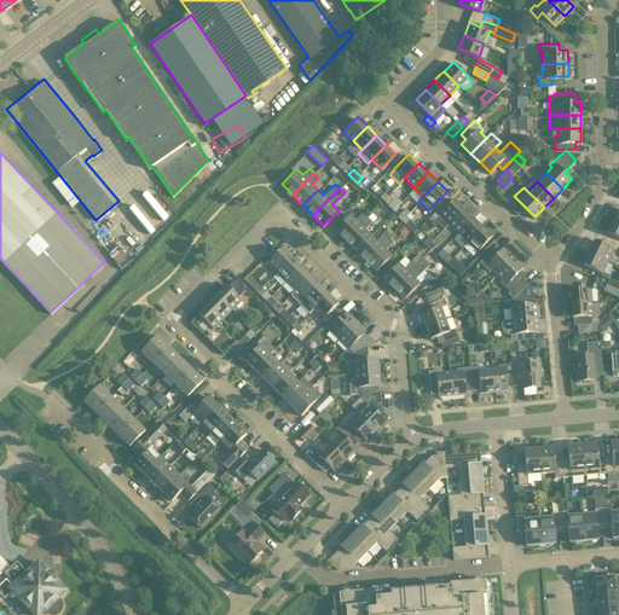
[(453,197),(439,213),(450,222),(464,208),(453,197)]
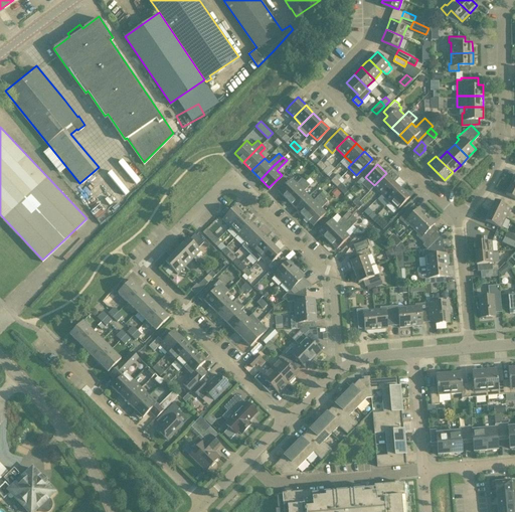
[(386,173),(374,185),(381,192),(393,180),(386,173)]
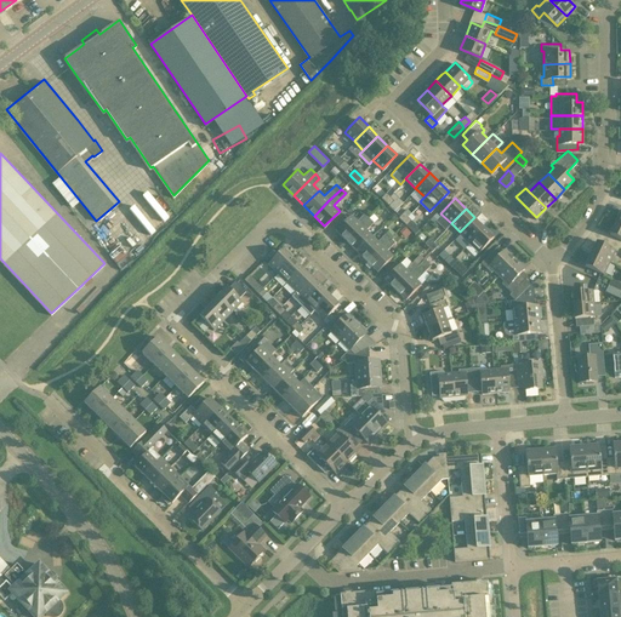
[(336,228),(347,239),(369,216),(364,211),(357,220),(351,213),(336,228)]
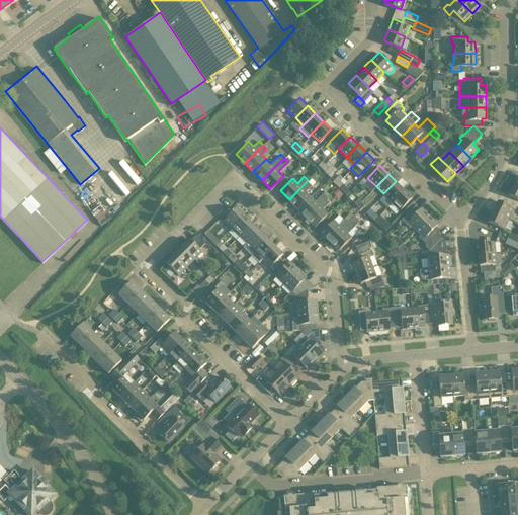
[(339,186),(346,179),(343,176),(340,179),(336,183),(339,186)]
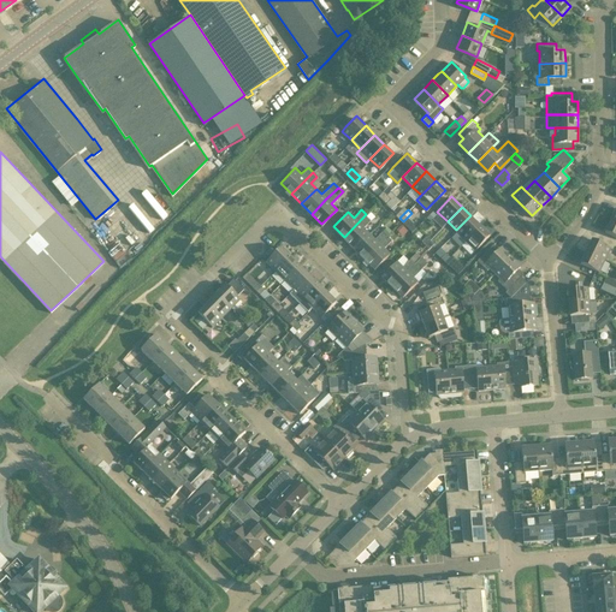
[(366,214),(344,237),(354,248),(369,232),(363,226),(371,219),(366,214)]
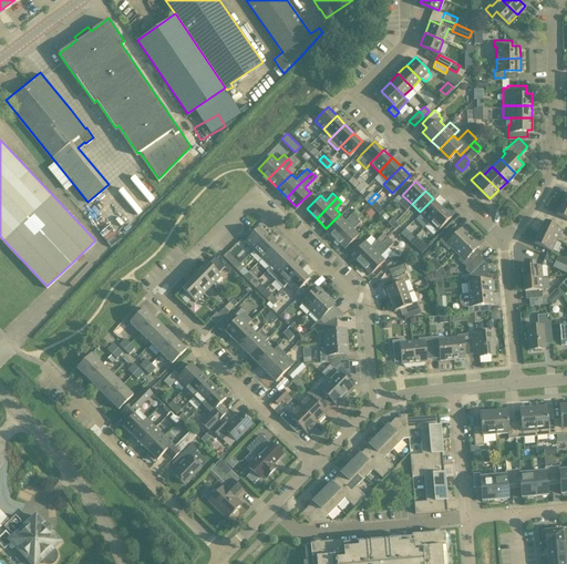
[(420,212),(415,216),(423,224),(428,219),(441,206),(433,198),(420,212)]
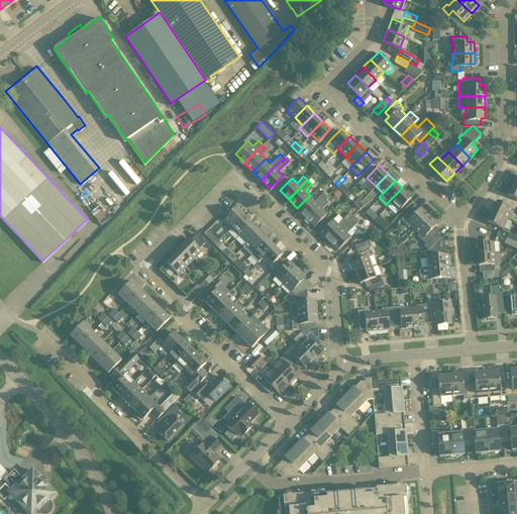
[(516,197),(516,185),(512,183),(507,193),(516,197)]
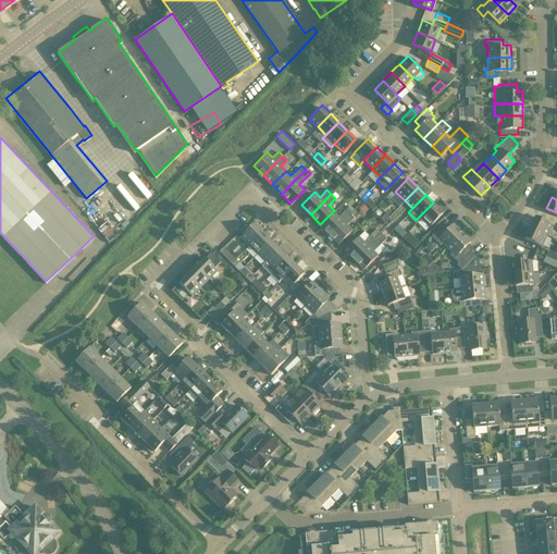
[(433,202),(420,216),(430,224),(443,211),(433,202)]
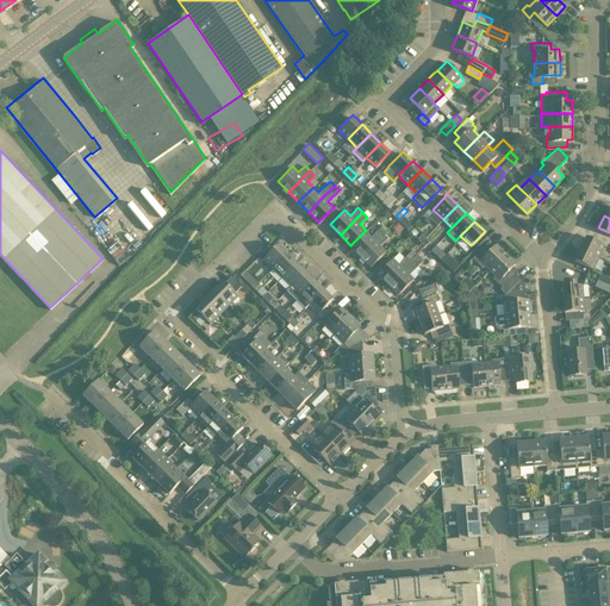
[(361,255),(375,239),(383,232),(378,227),(371,235),(366,230),(350,245),(361,255)]
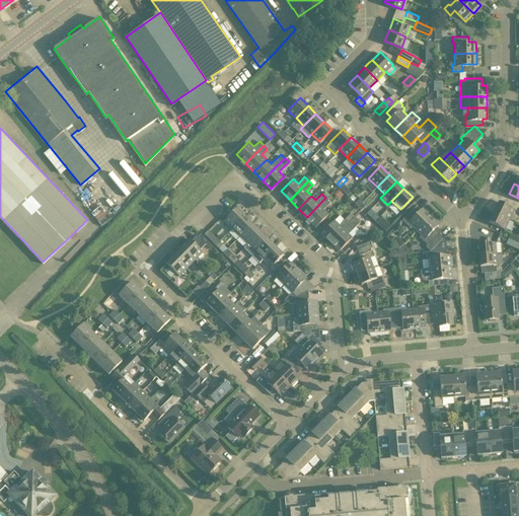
[(329,202),(325,198),(319,204),(307,217),(315,226),(328,213),(323,208),(329,202)]
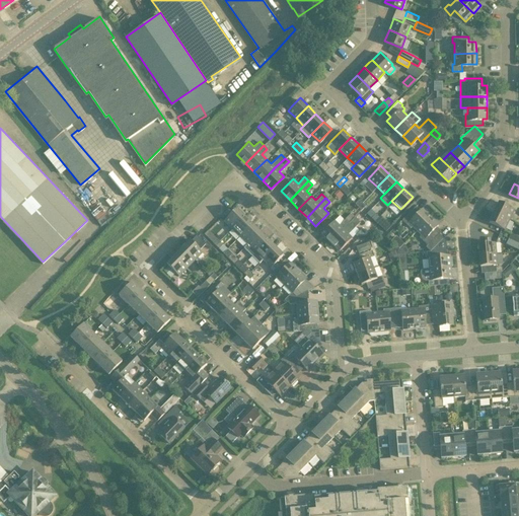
[(499,200),(494,210),(509,218),(514,207),(499,200)]
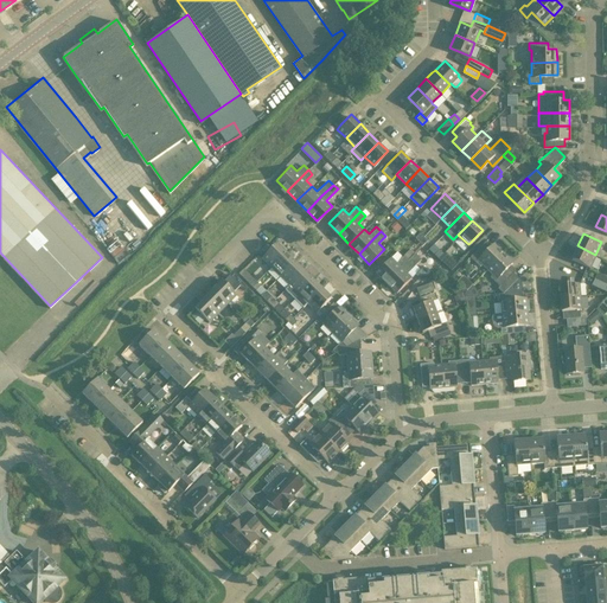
[(262,256),(270,265),(285,251),(275,242),(262,256)]
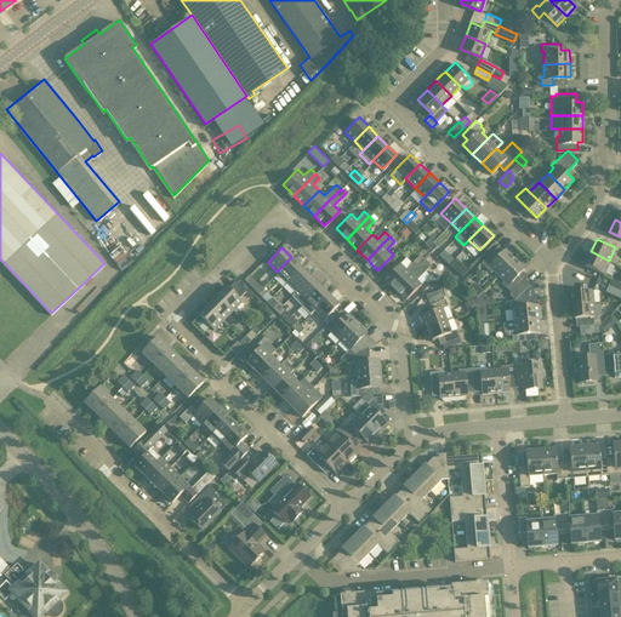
[(514,257),(505,247),(494,258),(488,253),(480,261),(491,270),(494,268),(499,274),(514,257)]
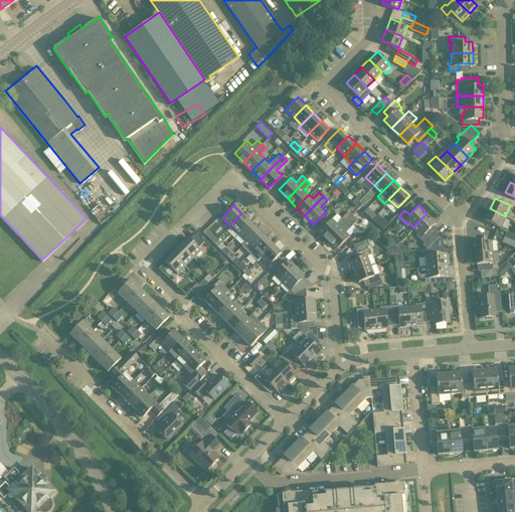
[(500,225),(505,216),(490,208),(485,218),(500,225)]
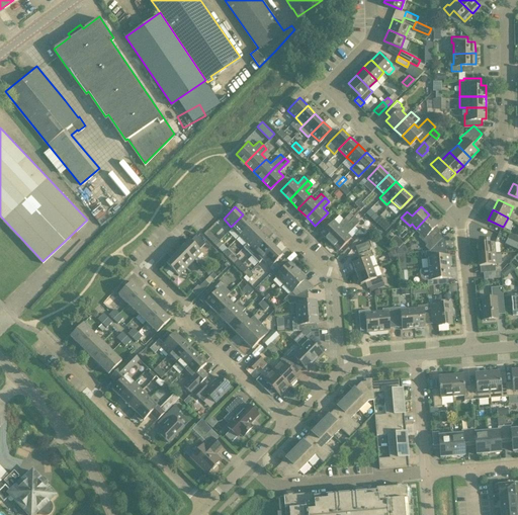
[(321,231),(329,240),(354,215),(350,211),(344,217),(338,223),(333,219),(321,231)]
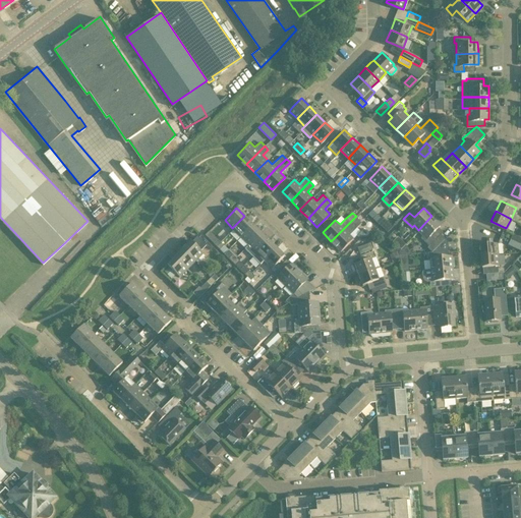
[(232,228),(240,235),(252,223),(244,216),(232,228)]
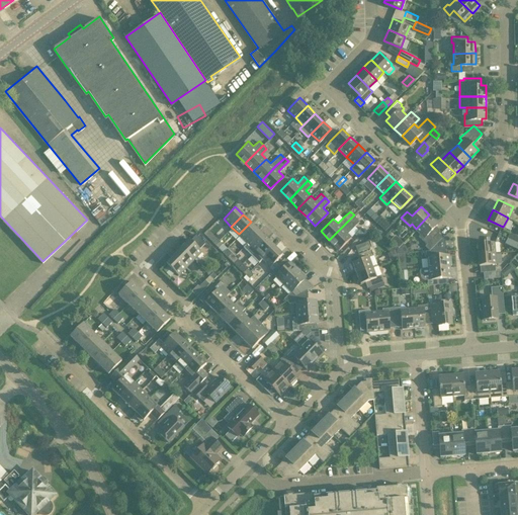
[(354,215),(329,240),(338,249),(351,236),(347,232),(359,220),(354,215)]
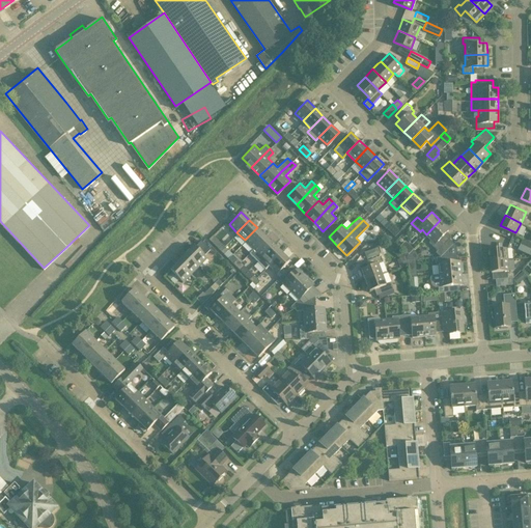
[(448,228),(440,220),(426,234),(430,239),(429,241),(438,249),(436,250),(441,255),(452,243),(447,238),(443,242),(439,238),(448,228)]
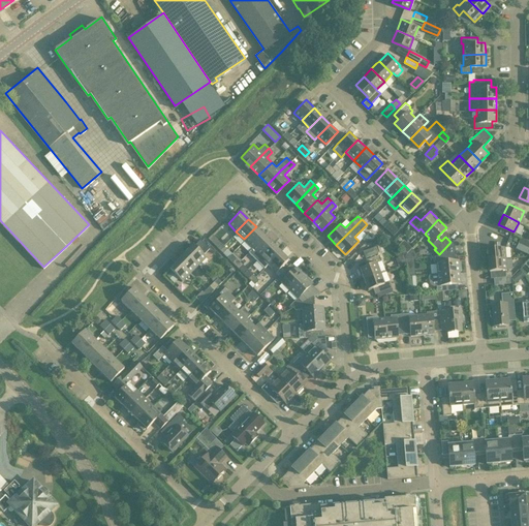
[(244,239),(252,247),(265,235),(256,226),(244,239)]
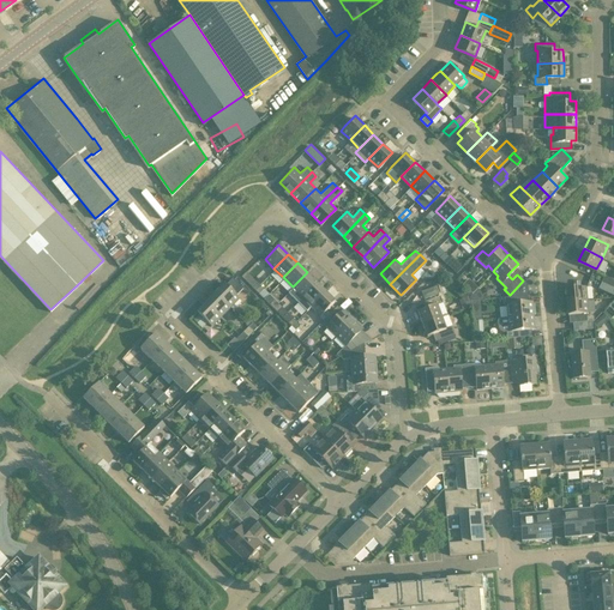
[(288,290),(298,300),(301,295),(315,281),(307,272),(293,287),(288,290)]
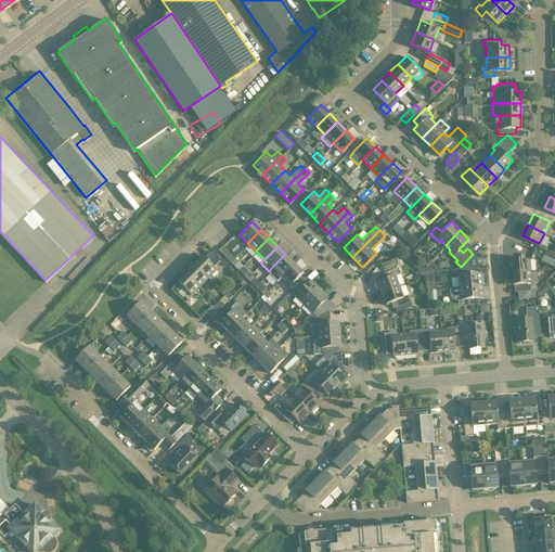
[(543,253),(554,258),(554,252),(546,247),(543,253)]
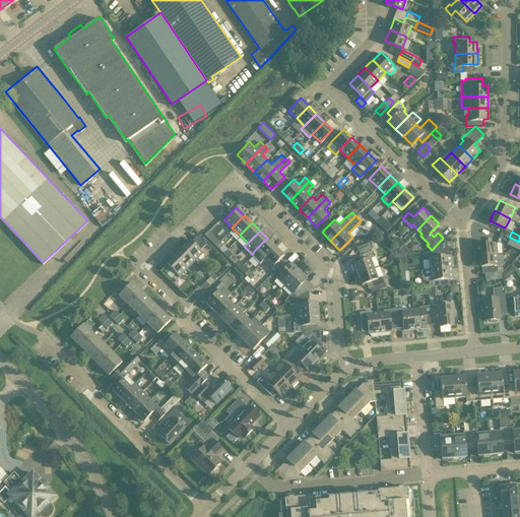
[(190,239),(182,247),(195,259),(202,251),(200,249),(205,243),(197,234),(192,240),(190,239)]
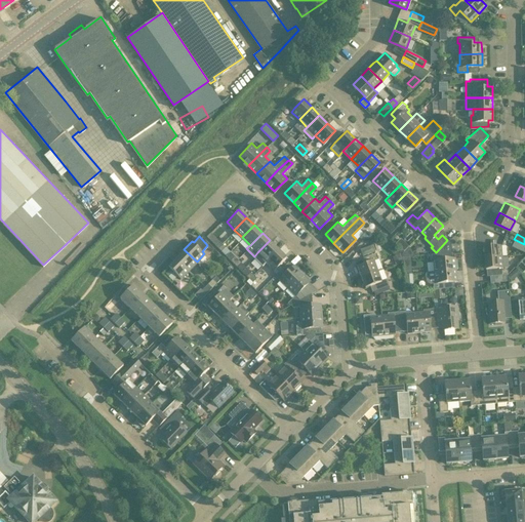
[(524,244),(514,239),(512,245),(524,251),(524,244)]
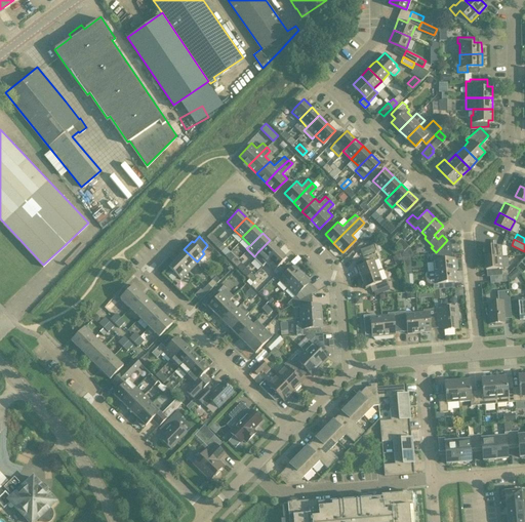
[(263,265),(266,261),(278,248),(270,240),(257,252),(254,256),(263,265)]
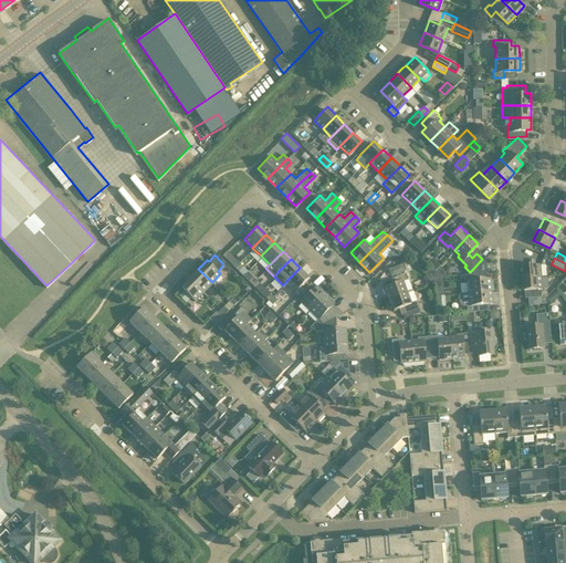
[(467,280),(468,291),(491,290),(494,288),(493,280),(490,279),(490,277),(488,277),(485,260),(485,259),(484,260),(482,259),(470,272),(463,272),(464,280),(467,280)]
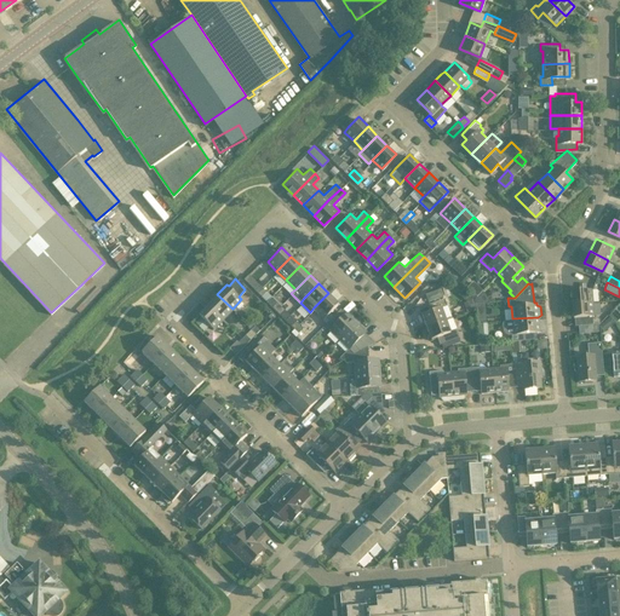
[(431,309),(422,312),(426,324),(452,316),(441,286),(425,292),(431,309)]
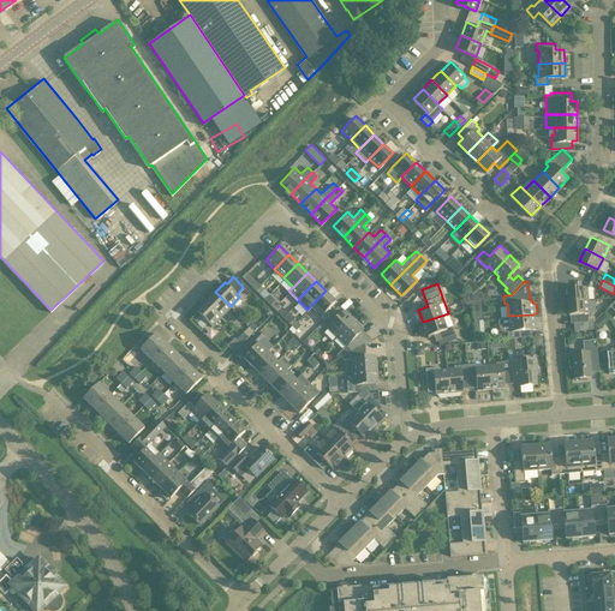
[(566,287),(567,300),(587,298),(586,285),(581,286),(575,286),(566,287)]
